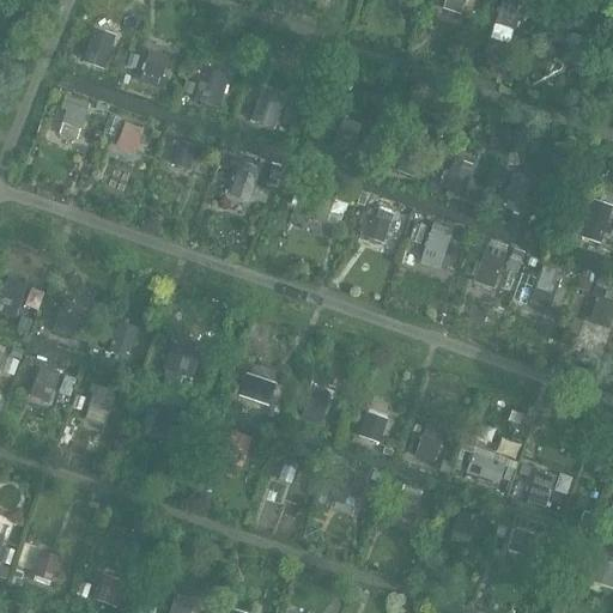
[(448,0),(448,10),(466,12),(467,0),(448,0)]
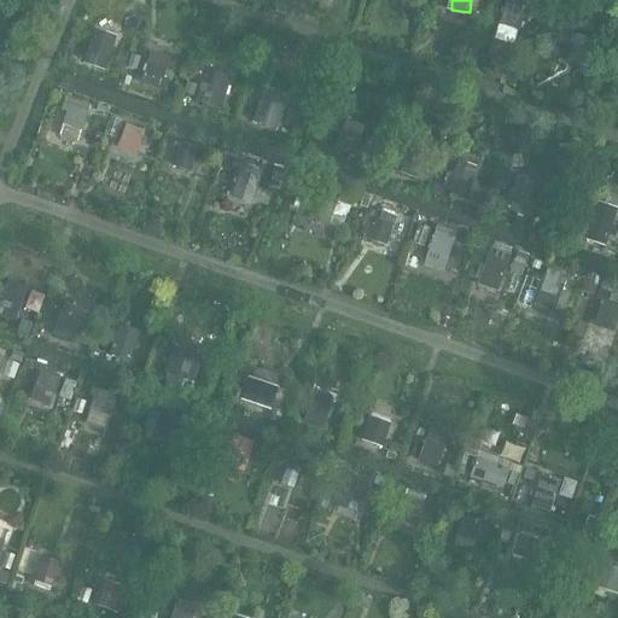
[(109,70),(121,35),(97,27),(85,63),(109,70)]
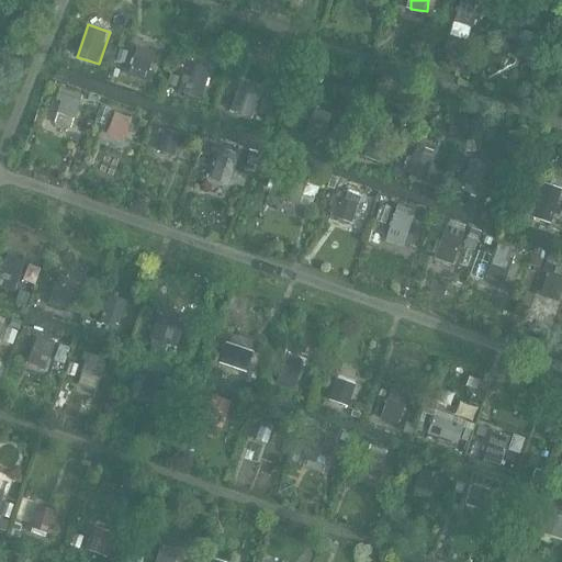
[(160,90),(170,64),(136,52),(127,78),(160,90)]
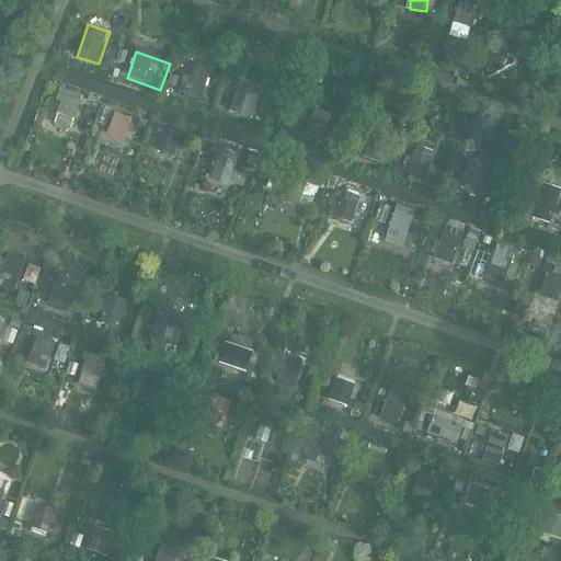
[(189,60),(178,92),(203,100),(213,68),(189,60)]
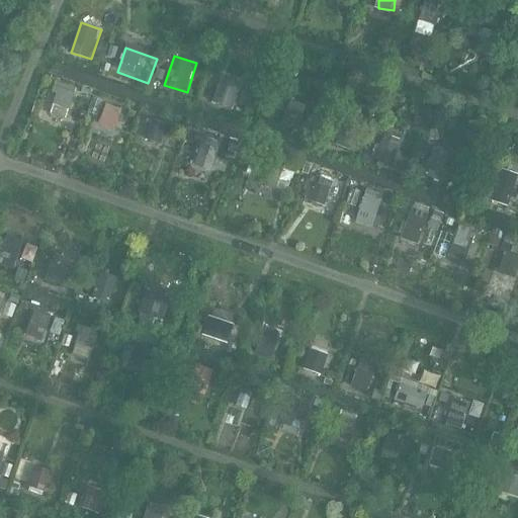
[(223,75),(213,102),(235,108),(243,82),(223,75)]
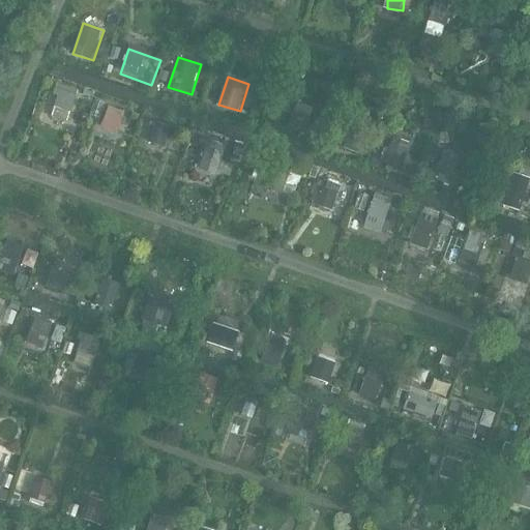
[(53,106),(74,111),(80,89),(59,84),(53,106)]
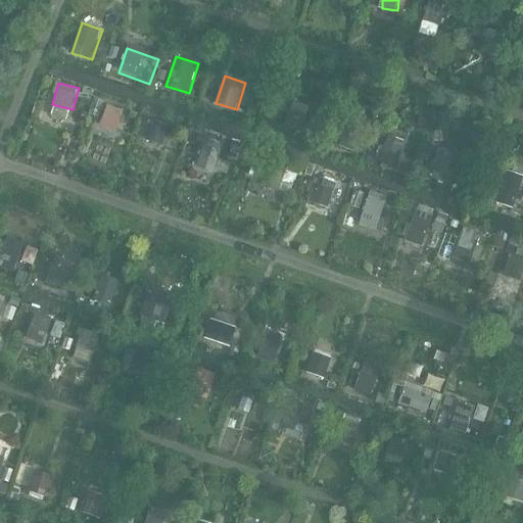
[(108,104),(101,125),(117,131),(125,110),(108,104)]
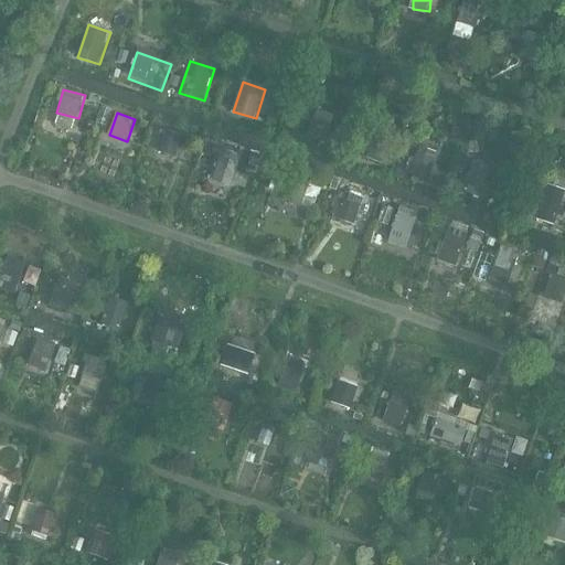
[(350,123),(321,113),(309,149),(338,158),(350,123)]
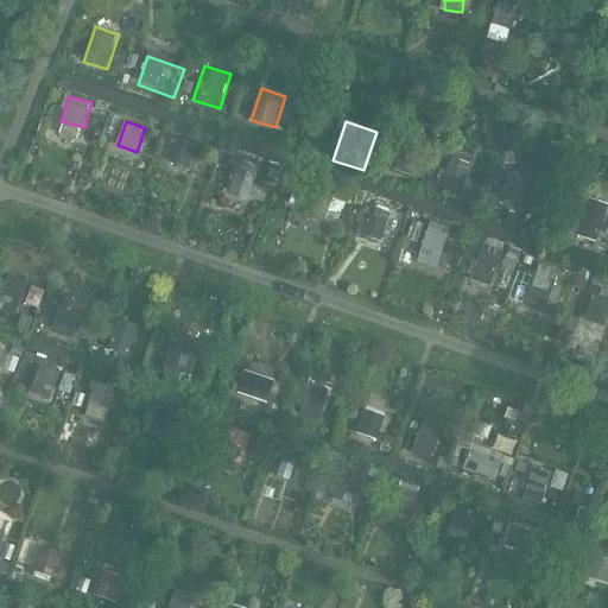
[(171,163),(191,170),(200,146),(179,139),(171,163)]
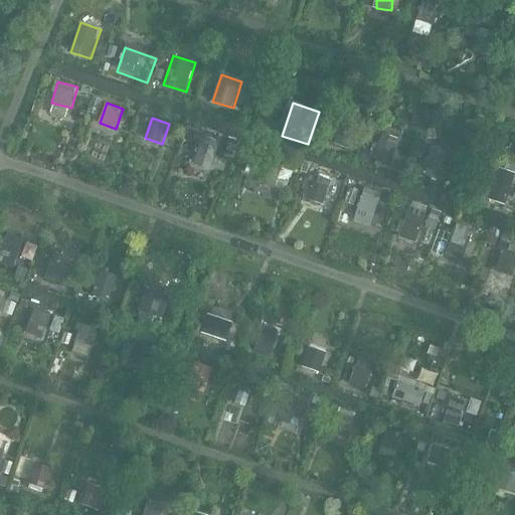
[(382,132),(372,157),(390,164),(400,139),(382,132)]
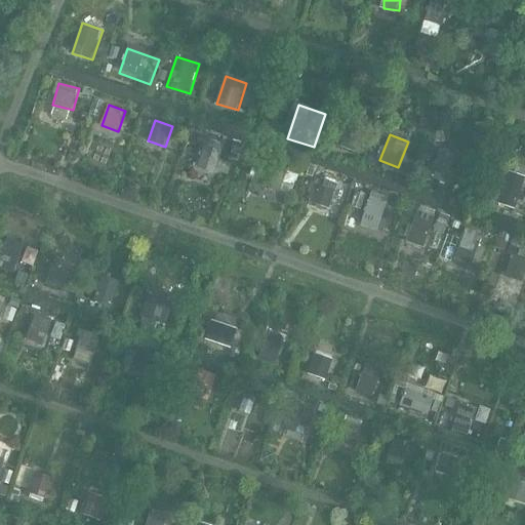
[(216,179),(232,149),(207,136),(192,168),(216,179)]
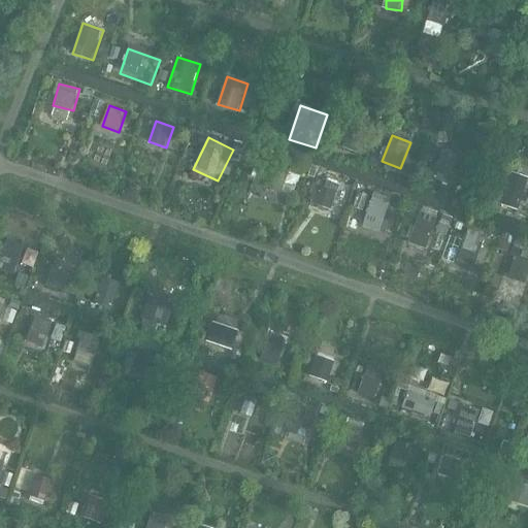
[(461,193),(470,167),(440,157),(432,183),(461,193)]
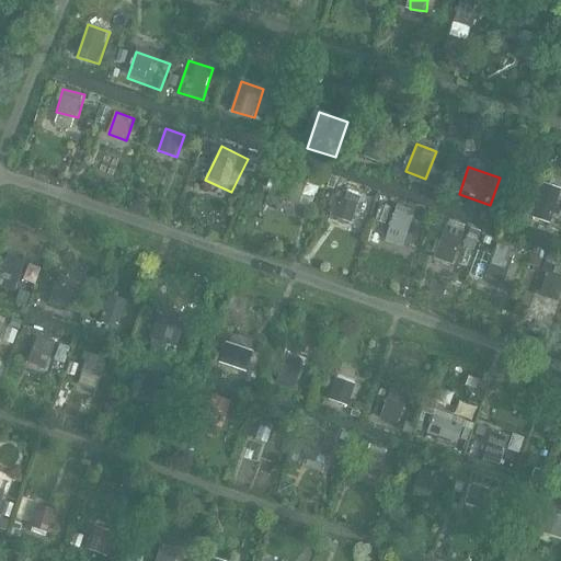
[(560,187),(544,182),(533,217),(552,222),(560,193),(560,187)]
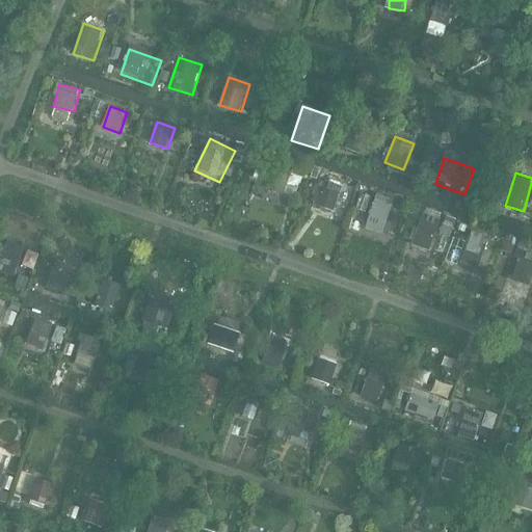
[(317,205),(335,211),(343,186),(325,180),(317,205)]
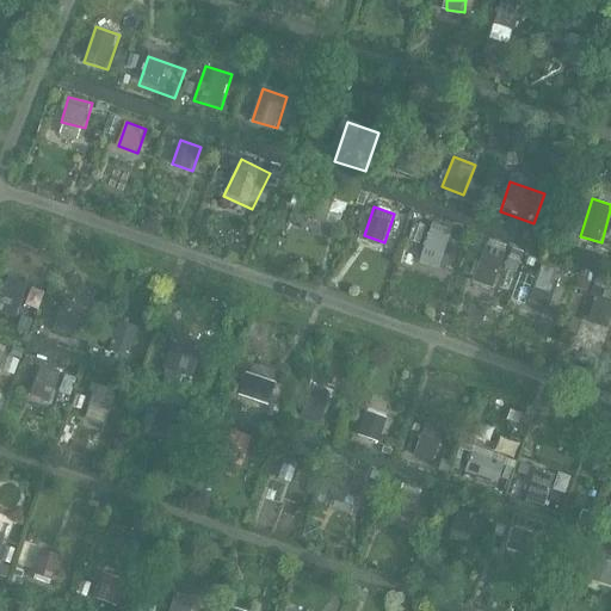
[(458,245),(425,232),(413,265),(446,277),(458,245)]
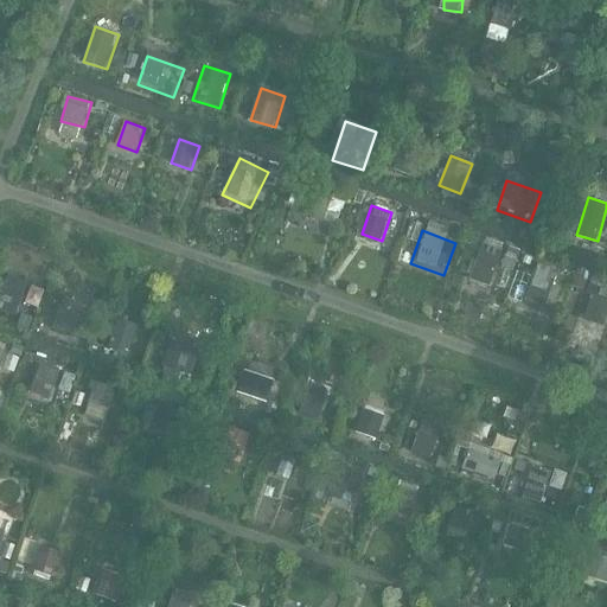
[(471,278),(490,286),(506,248),(486,240),(471,278)]
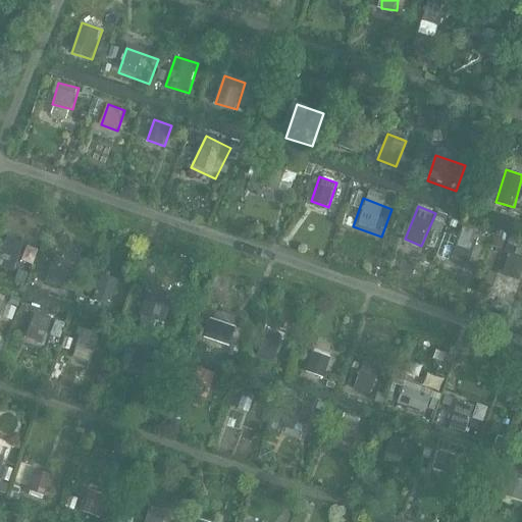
[(444,233),(440,258),(452,259),(450,271),(462,273),(464,262),(474,263),(478,229),(463,227),(461,236),(444,233)]
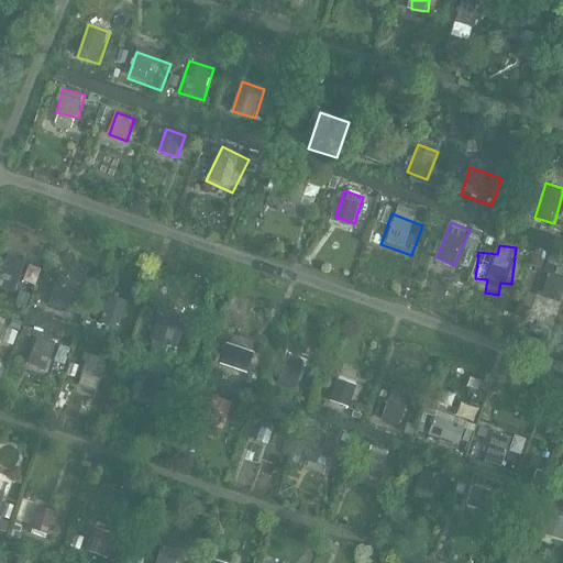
[(35,273),(8,260),(0,274),(0,293),(21,302),(35,273)]
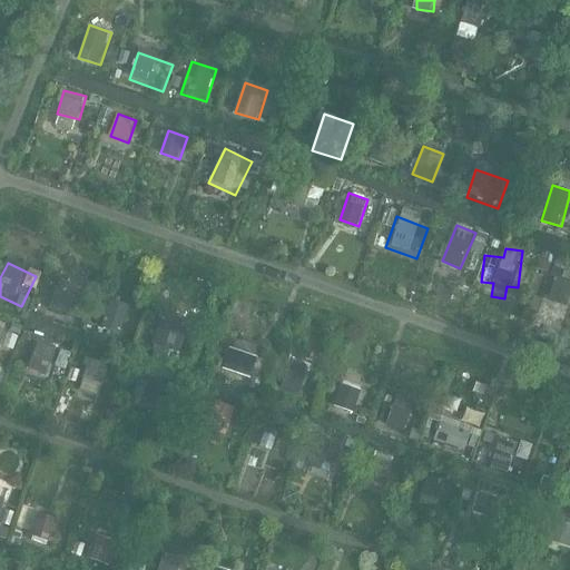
[(550,302),(569,305),(569,271),(556,268),(550,302)]
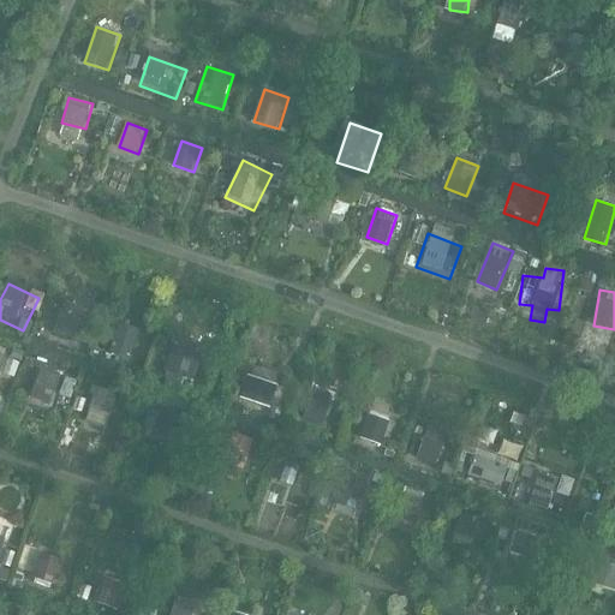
[(58,334),(76,336),(79,317),(61,314),(58,334)]
